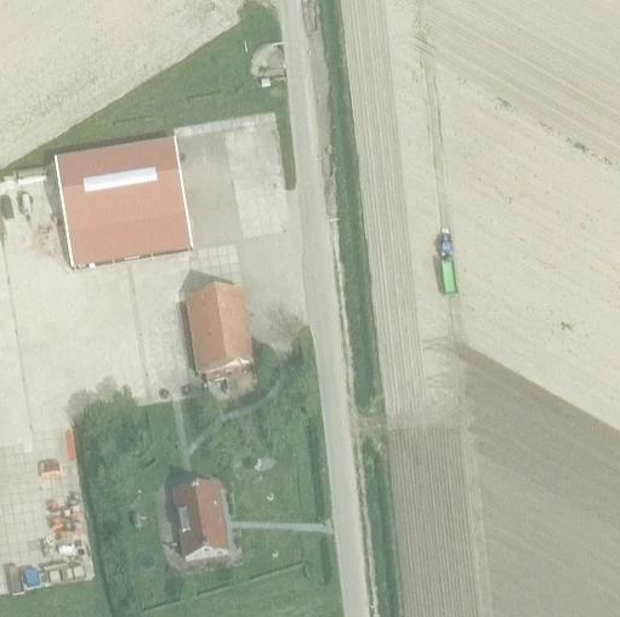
[(243,213),(289,206),(273,98),(226,106),(243,213)]
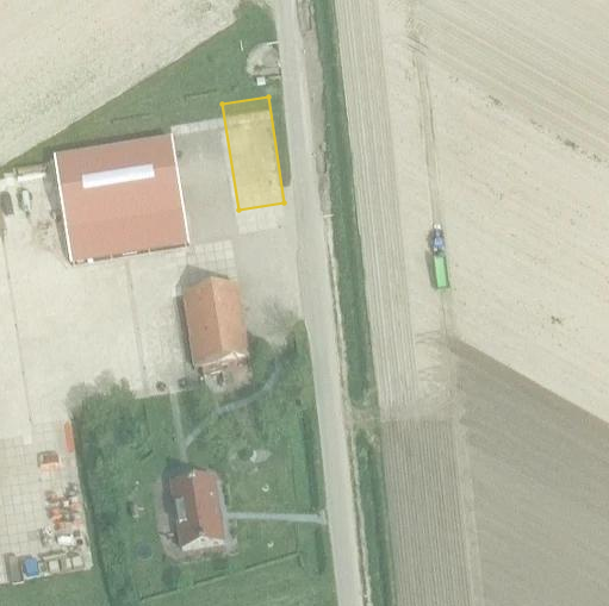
[(173,133),(51,151),(67,260),(190,238),(173,133)]
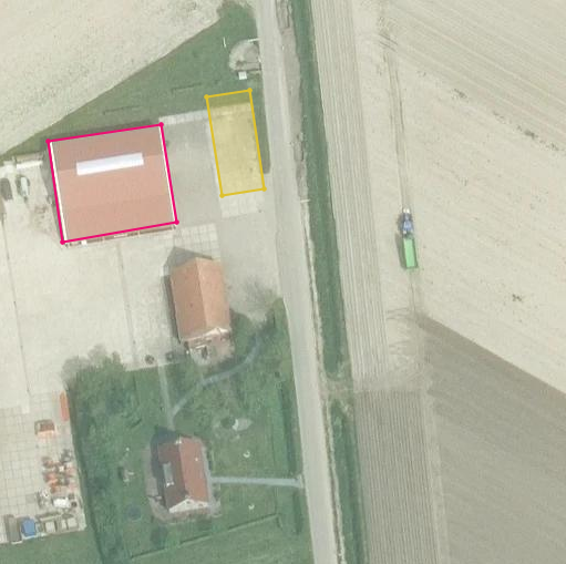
[(222,254),(170,260),(181,344),(233,337),(226,283),(234,282),(232,268),(224,269),(222,254)]
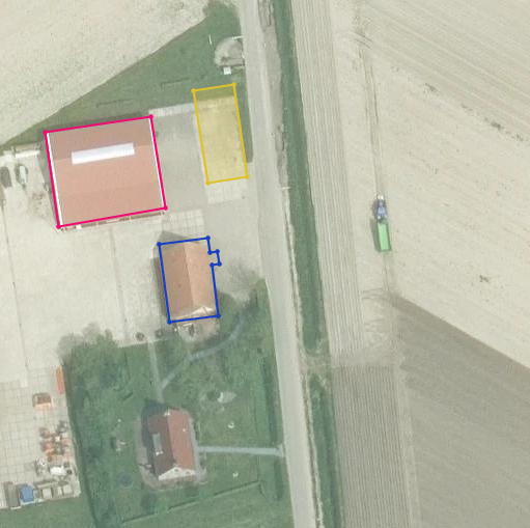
[(150,422),(160,478),(196,472),(188,417),(150,422)]
